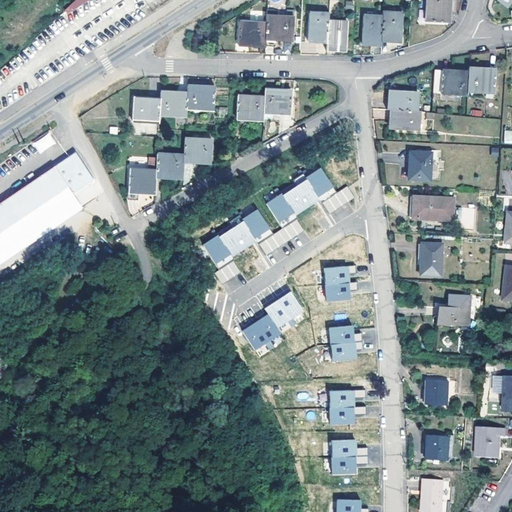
[(80,0),(66,14),(70,16),(93,0),(80,0)]
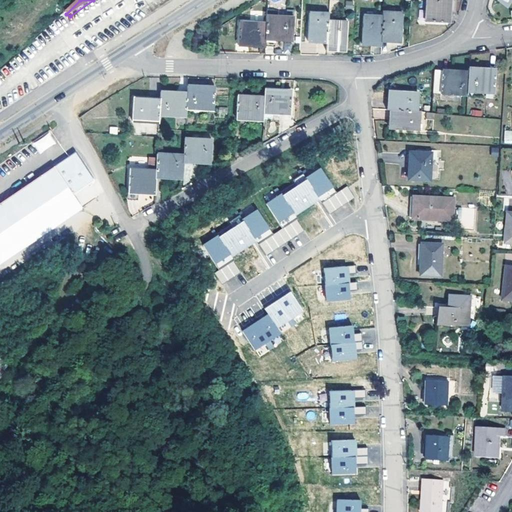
[(449,23),(450,0),(427,0),(426,22),(449,23)]
